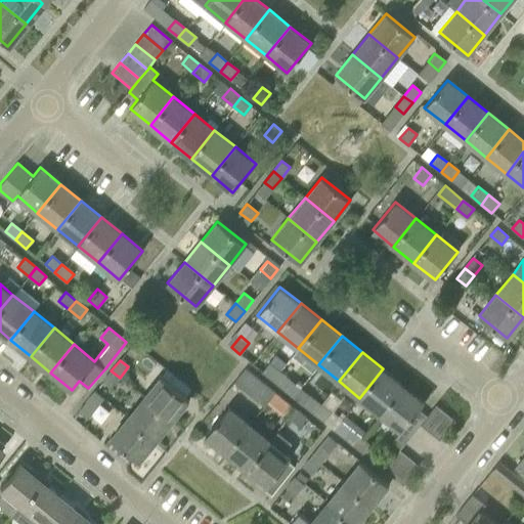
[(261,372),(271,380),(278,372),(268,363),(261,372)]
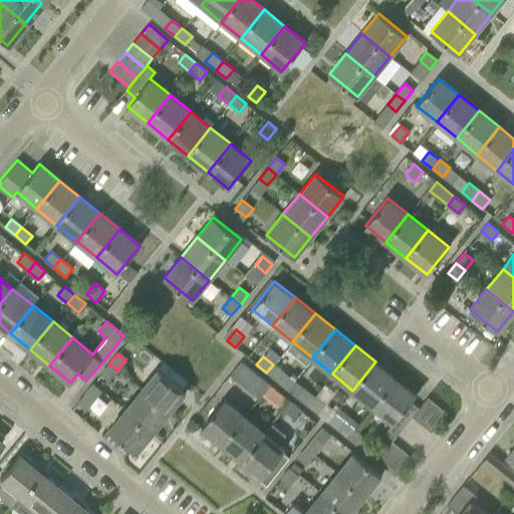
[(229,374),(259,399),(269,384),(240,361),(229,374)]
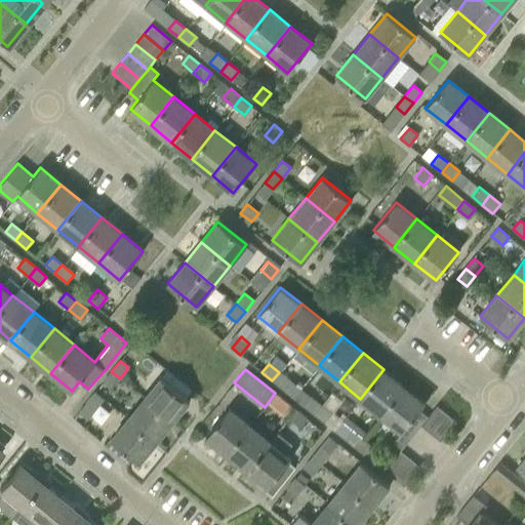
[(360,399),(380,414),(404,386),(384,369),(360,399)]
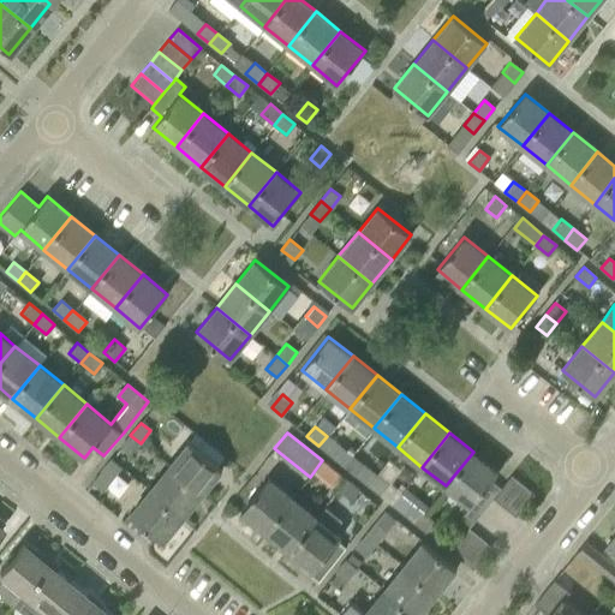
[(141,443),(130,435),(120,448),(130,455),(141,443)]
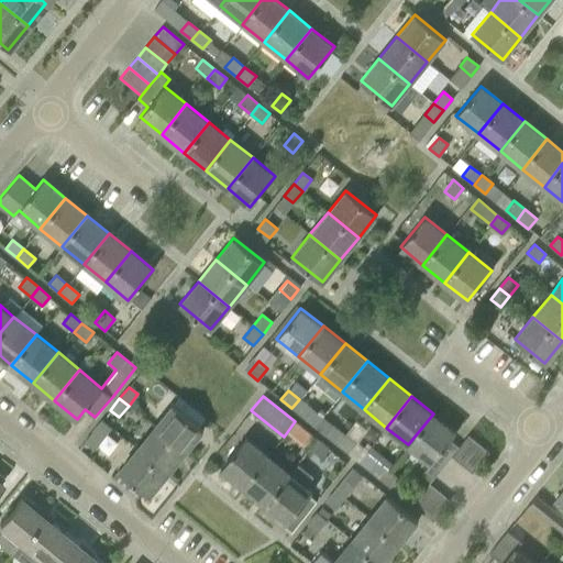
[(299,399),(291,408),(304,417),(310,408),(299,399)]
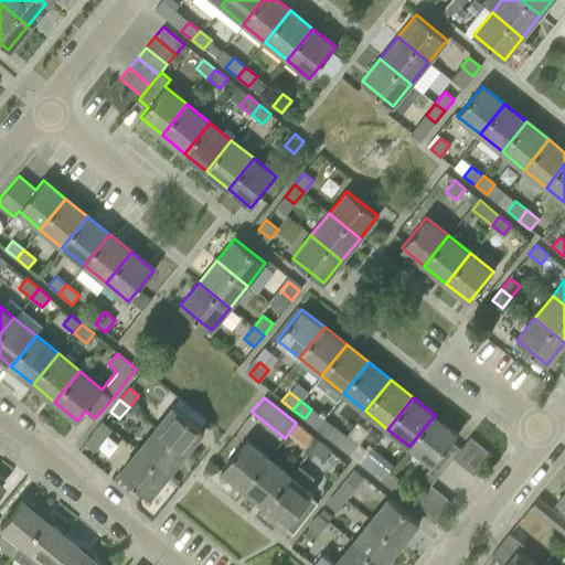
[(173,405),(155,428),(185,452),(204,430),(173,405)]
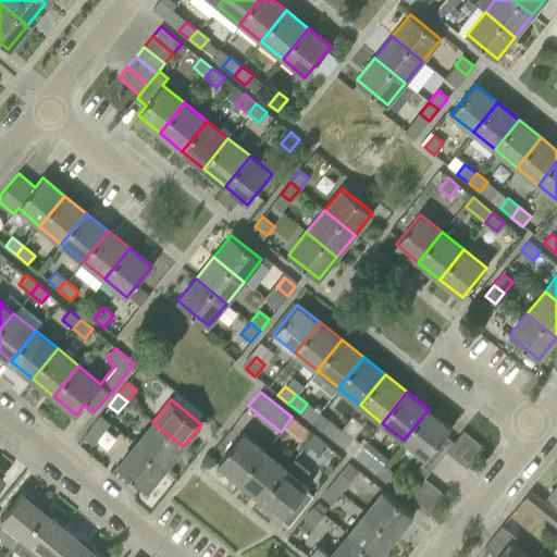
[(429,409),(404,440),(426,458),(450,428),(429,409)]
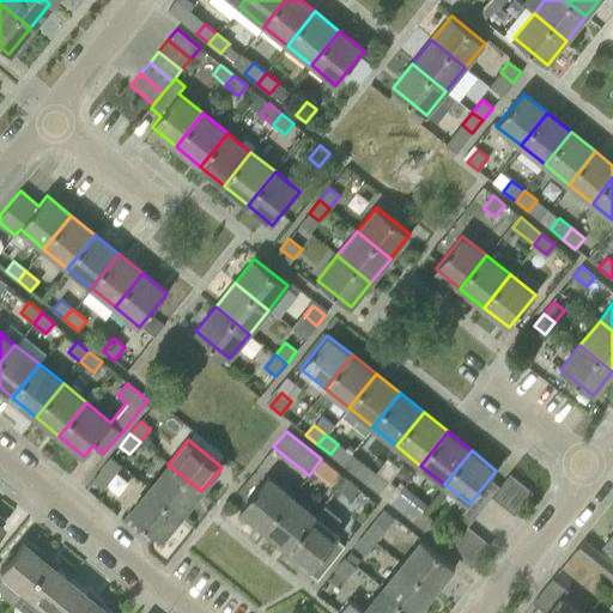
[(110,457),(102,468),(91,481),(102,490),(121,466),(110,457)]
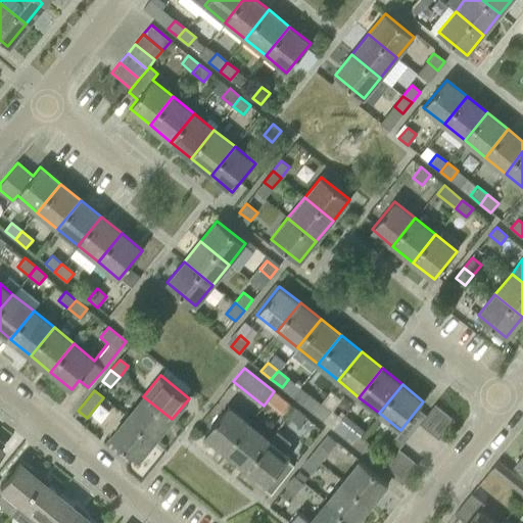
[(302,403),(313,412),(320,403),(308,395),(302,403)]
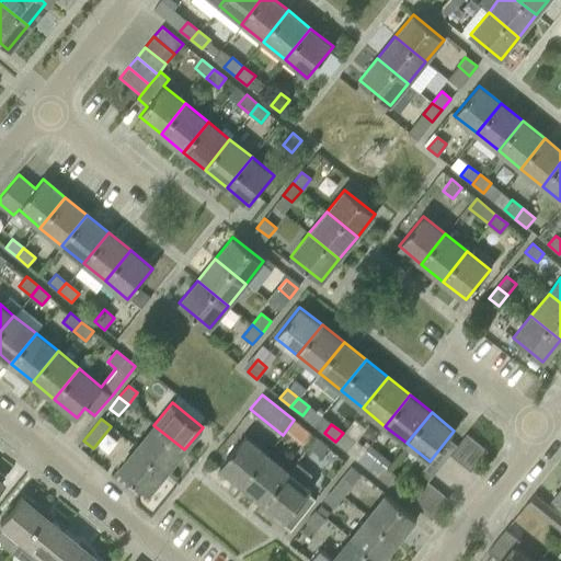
[(153,425),(136,447),(167,471),(184,449),(153,425)]
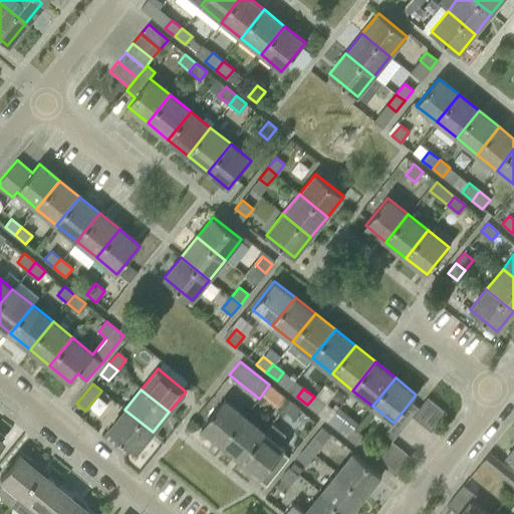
[(314,397),(307,405),(318,414),(324,406),(314,397)]
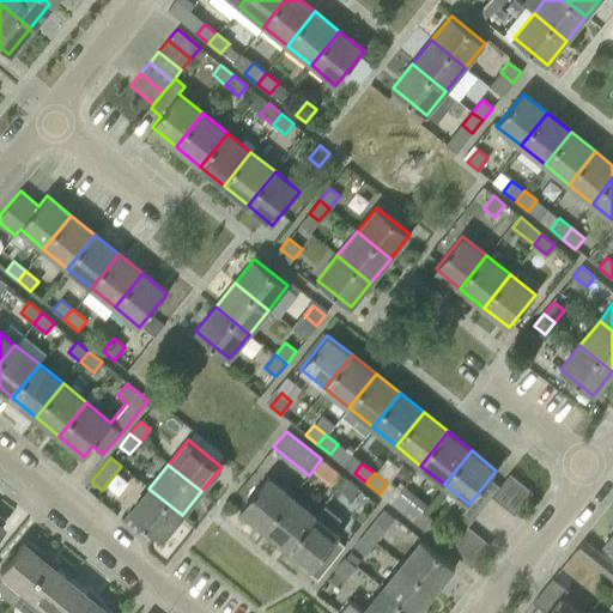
[(491,497),(502,505),(521,484),(510,474),(491,497)]
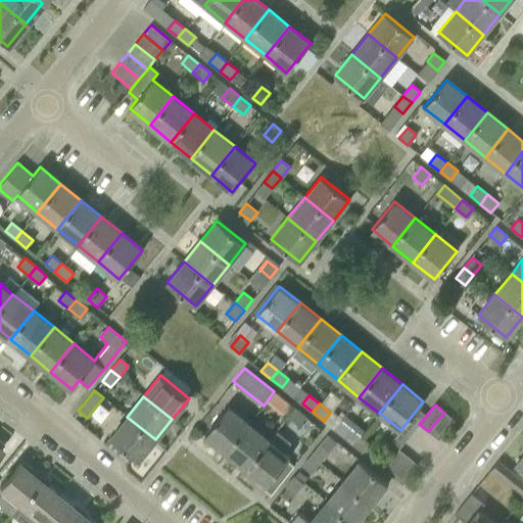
[(204,435),(226,452),(248,423),(228,407),(204,435)]
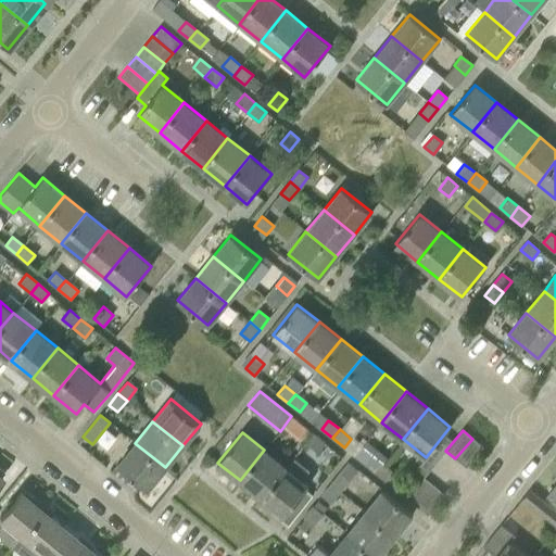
[(305,444),(317,454),(325,443),(313,433),(305,444)]
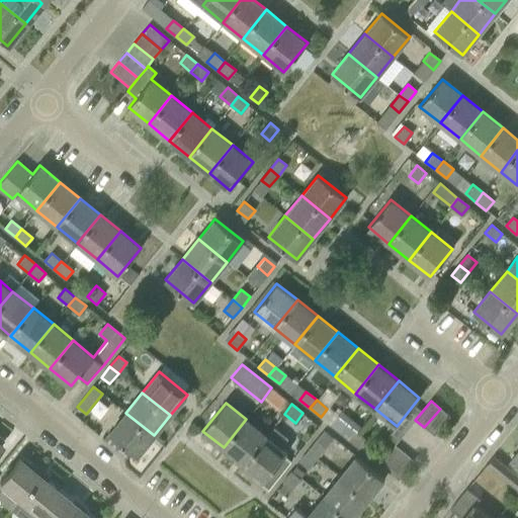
[(440,409),(424,427),(434,435),(449,416),(440,409)]
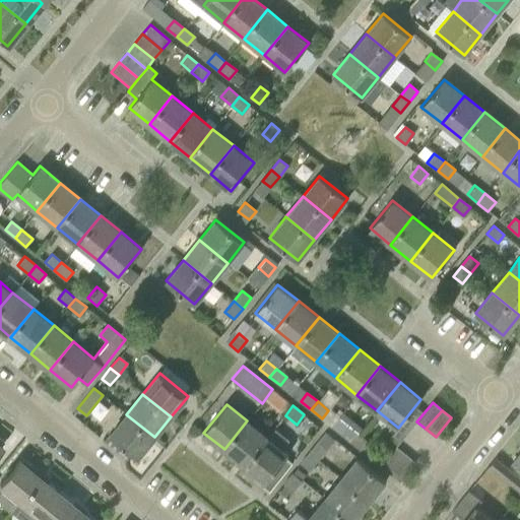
[(154,437),(126,414),(110,435),(138,458),(154,437)]
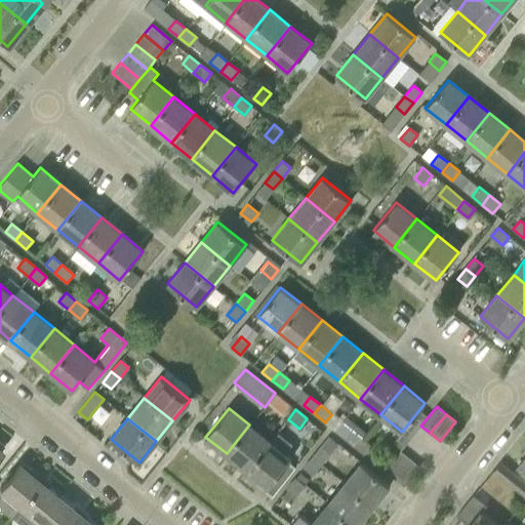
[(227,453),(247,471),(270,441),(249,425),(227,453)]
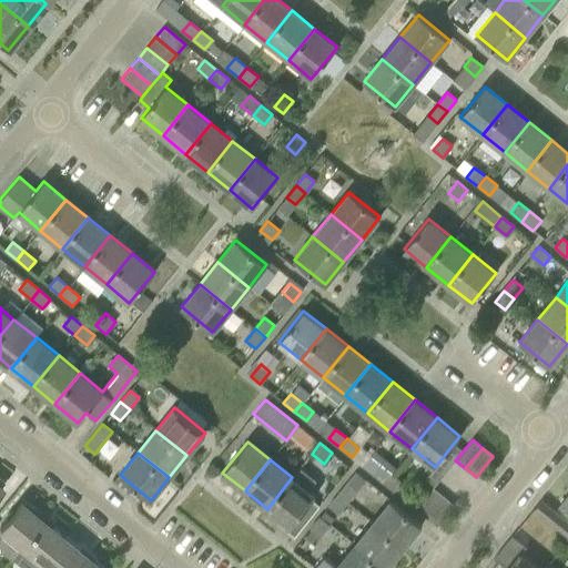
[(372,474),(384,484),(392,475),(379,465),(372,474)]
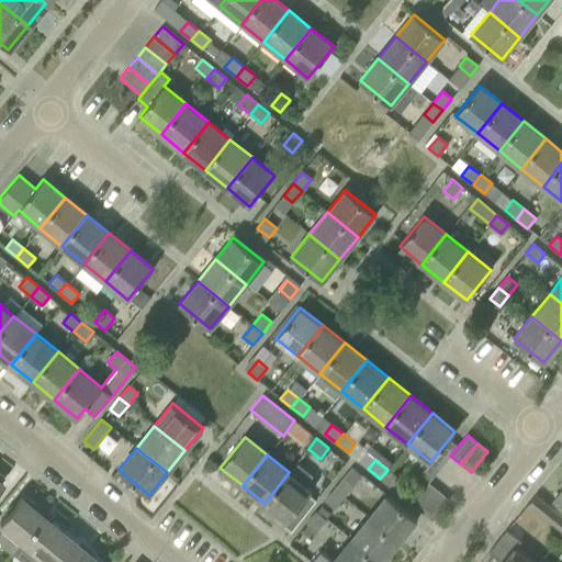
[(289,472),(265,504),(287,521),(294,527),(316,501),(315,499),(308,494),(312,491),(304,485),(312,475),(296,462),(289,472)]
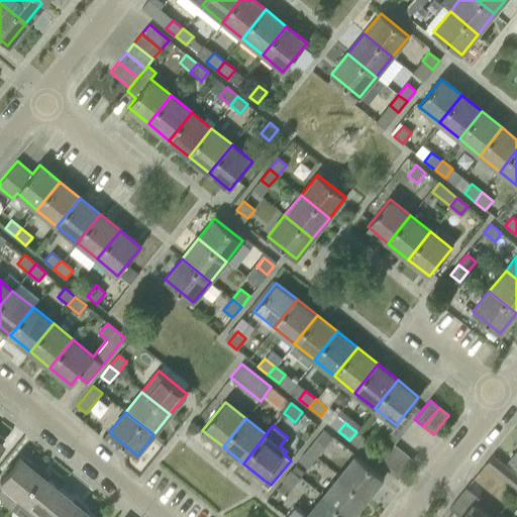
[(316,441),(307,451),(315,458),(324,447),(332,436),(324,430),(316,441)]
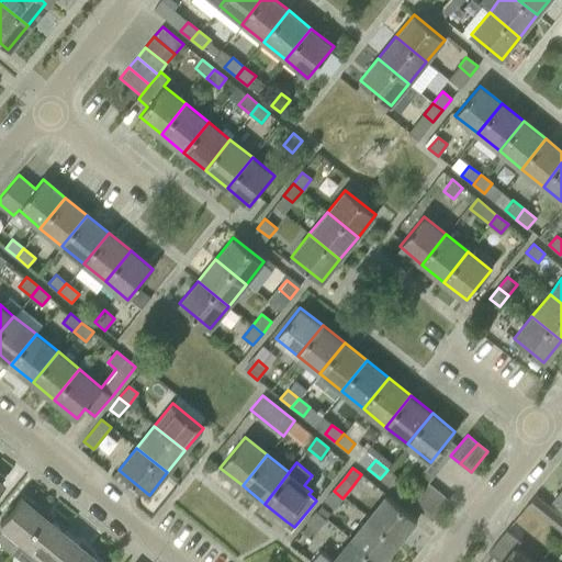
[(388,470),(380,479),(392,487),(398,479),(388,470)]
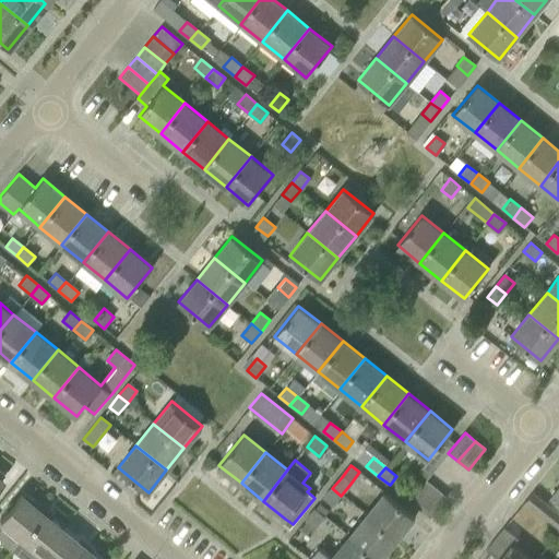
[(409,501),(419,509),(437,488),(426,479),(409,501)]
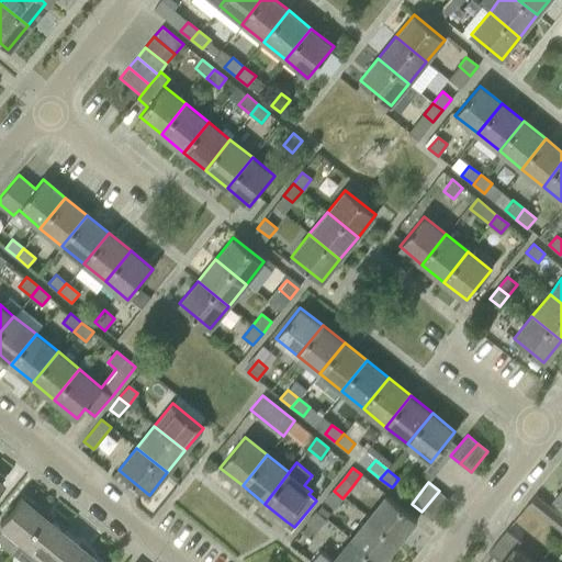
[(343,498),(334,491),(325,502),(334,509),(343,498)]
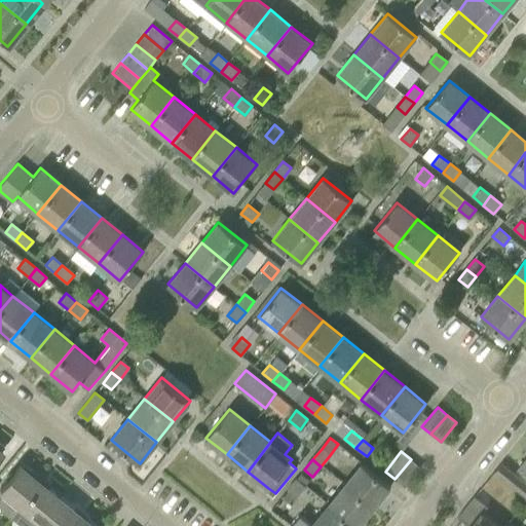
[(411,459),(395,479),(405,487),(420,467),(411,459)]
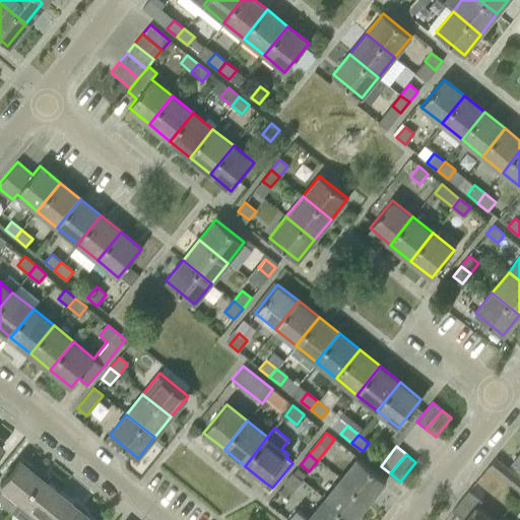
[(358,457),(341,477),(370,501),(386,480),(370,467),(358,457)]
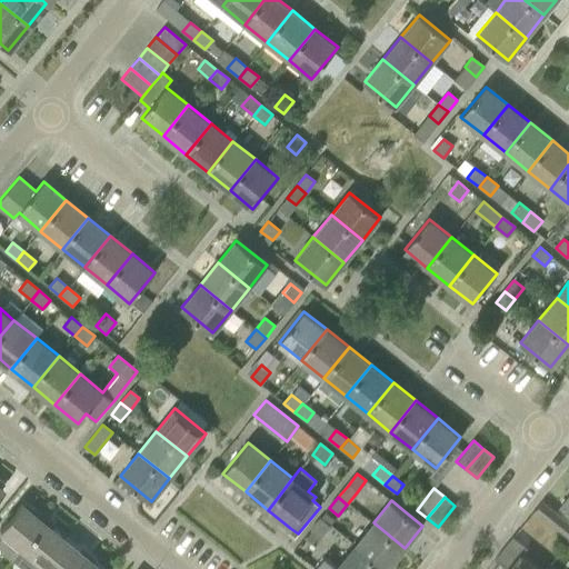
[(10,560),(19,550),(20,550),(42,522),(21,505),(0,529),(0,533),(2,536),(0,537),(0,553),(9,561),(10,560)]
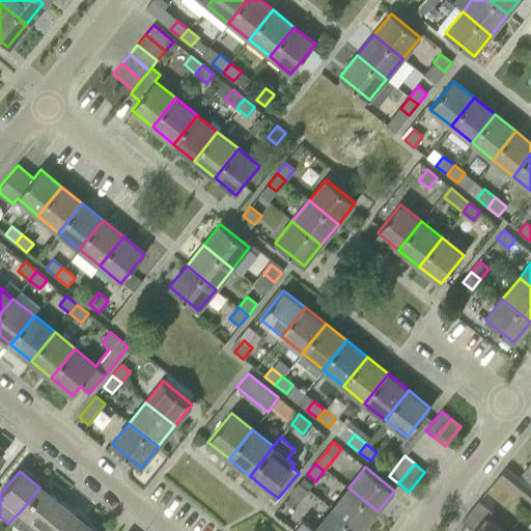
[(511,485),(522,494),(530,501),(530,486),(529,485),(519,477),(511,485)]
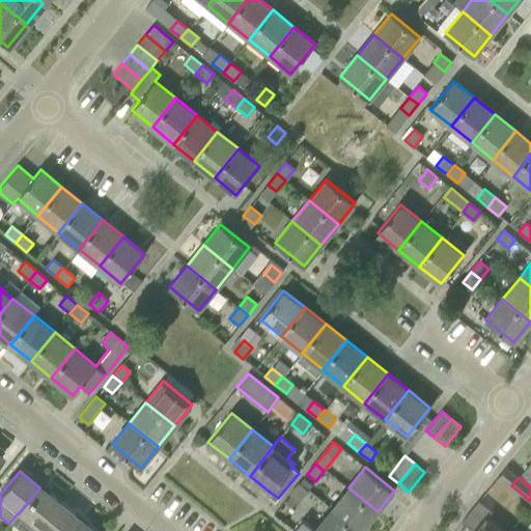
[(290,496),(299,502),(308,491),(300,483),(290,496)]
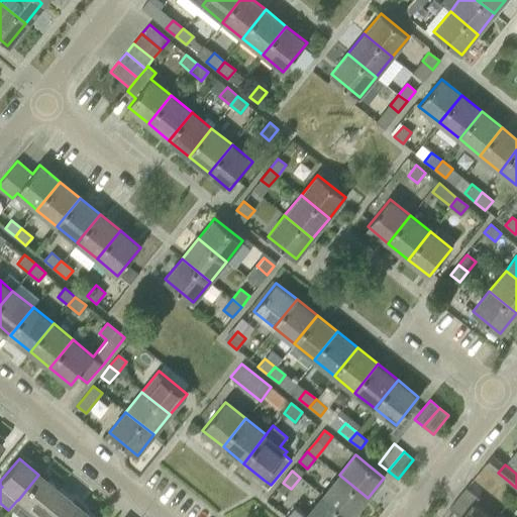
[(9,509),(18,516),(35,516),(58,490),(38,475),(18,500),(17,500),(9,509)]
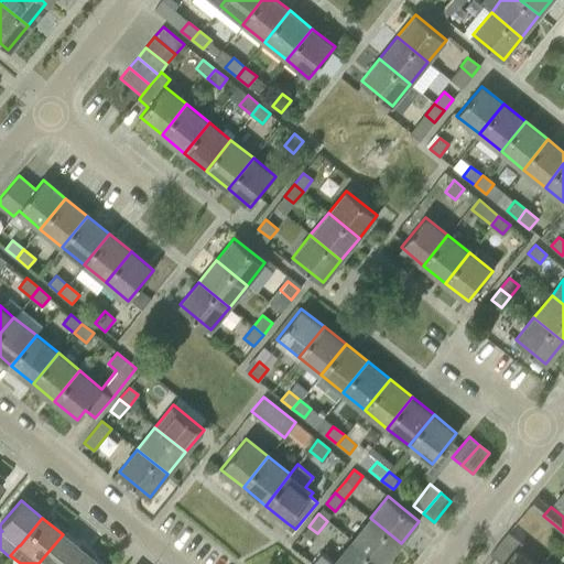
[(370,518),(351,541),(380,563),(383,563),(401,543),(370,518)]
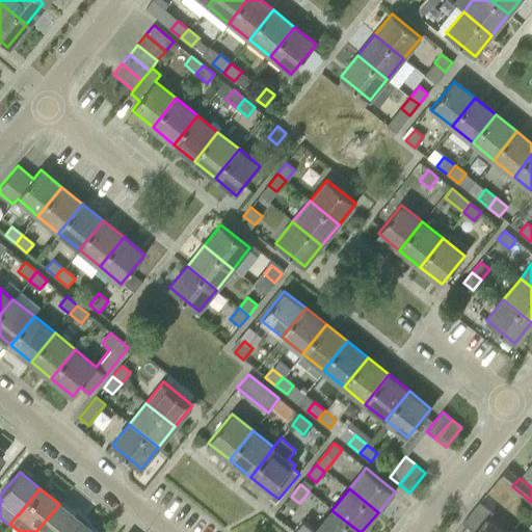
[(502,531),(487,520),(494,512),(479,502),(462,523),(474,531),(502,531)]
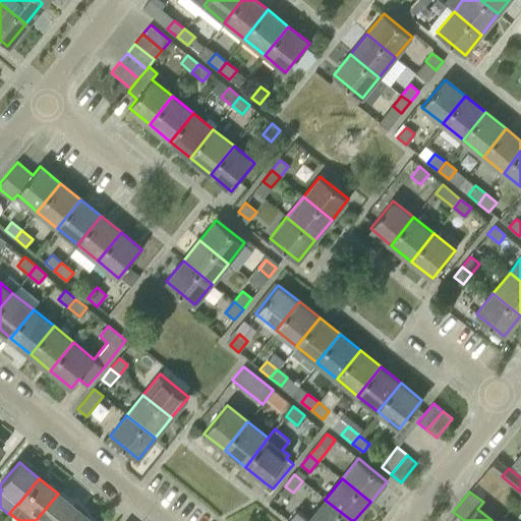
[(68,520),(77,510),(58,494),(36,520),(68,520)]
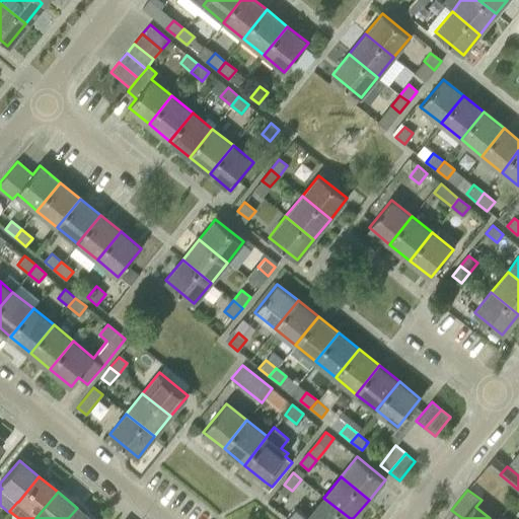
[(350,518),(323,498),(319,502),(311,512),(308,516),(297,507),(287,518),(350,518)]
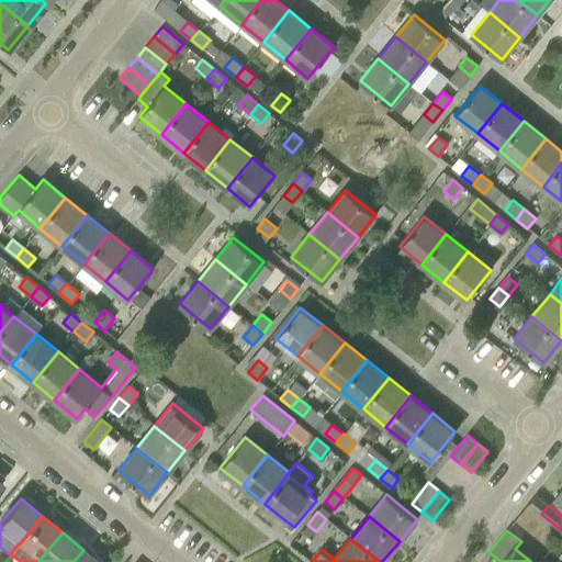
[(98,561),(83,550),(74,561),(98,561)]
